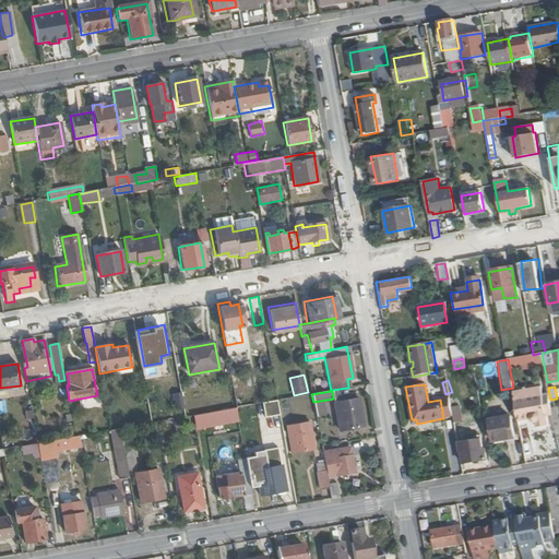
[(176,407),(183,406),(181,392),(174,393),(176,407)]
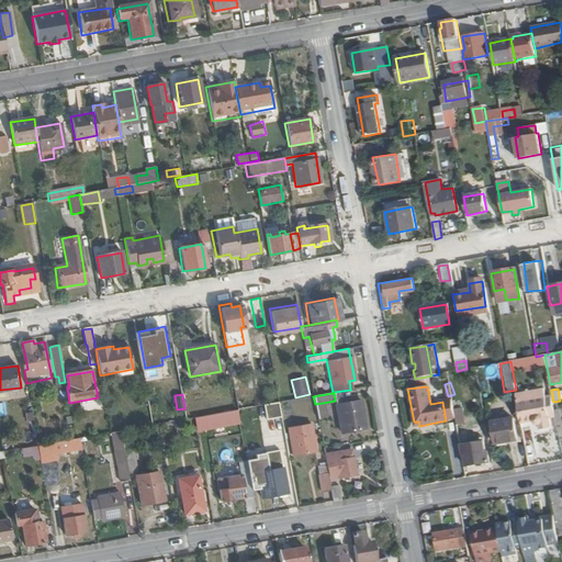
[(552,430),(547,398),(518,404),(523,425),(535,423),(536,425),(537,426),(540,426),(541,431),(552,430)]
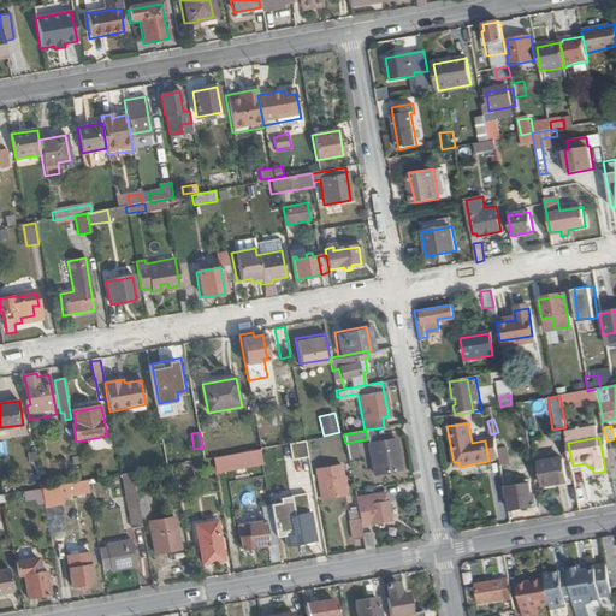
[(401,469),(396,439),(368,443),(373,474),(401,469)]
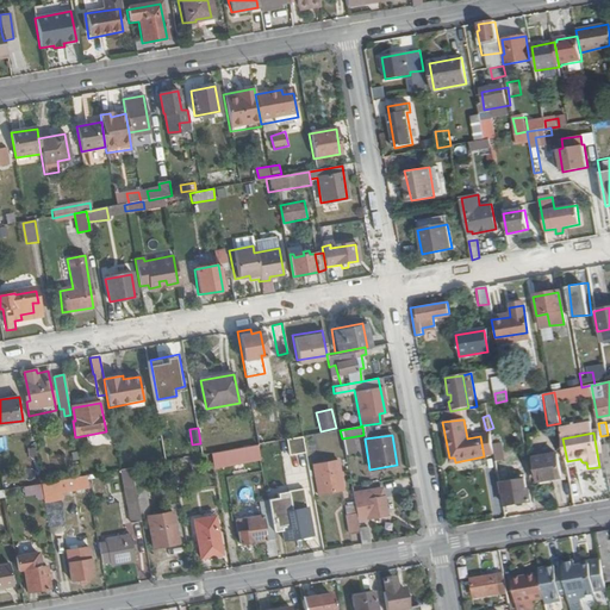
[(506,459),(503,441),(493,443),(497,460),(506,459)]
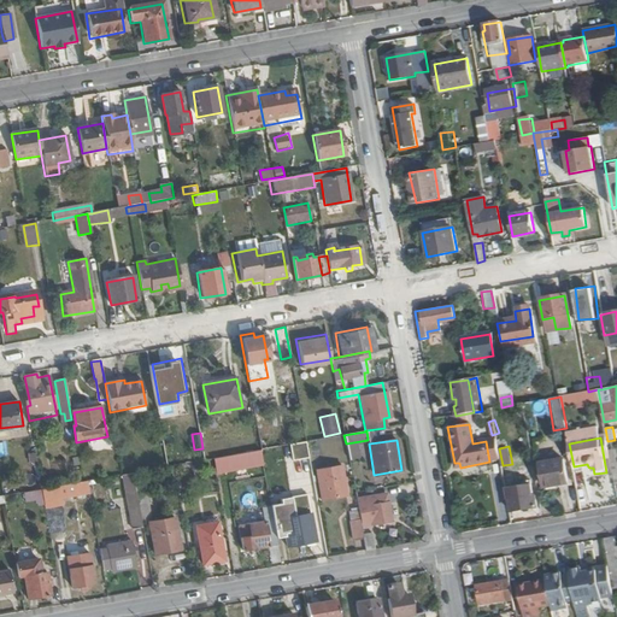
[(256,462),(254,458),(262,456),(260,450),(212,458),(215,470),(256,462)]
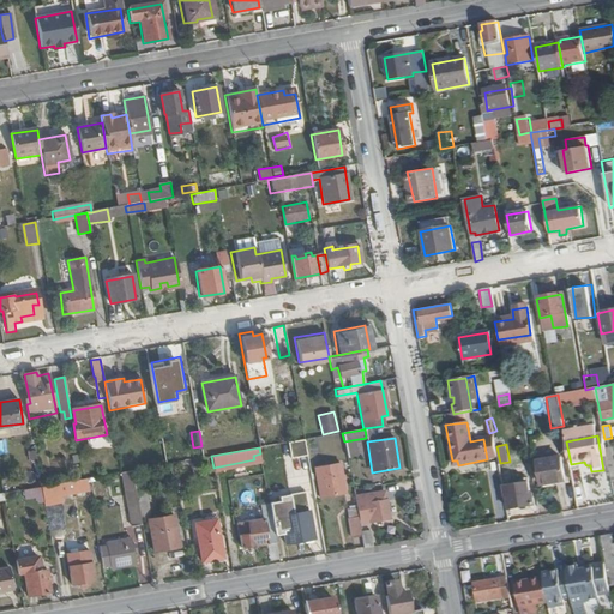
[(566,481),(563,456),(537,461),(542,483),(554,481),(554,483),(566,481)]
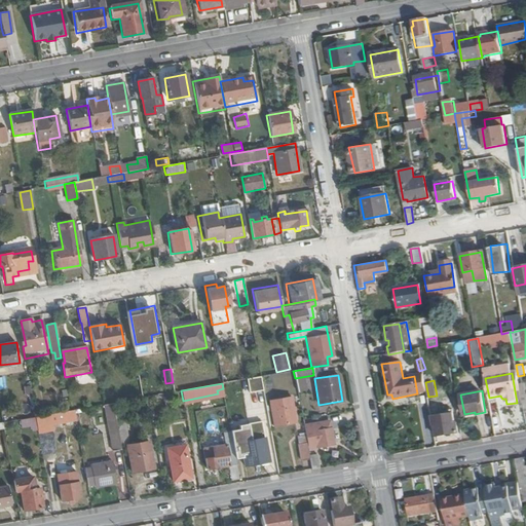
[(298,422),(293,397),(271,400),(276,426),(298,422)]
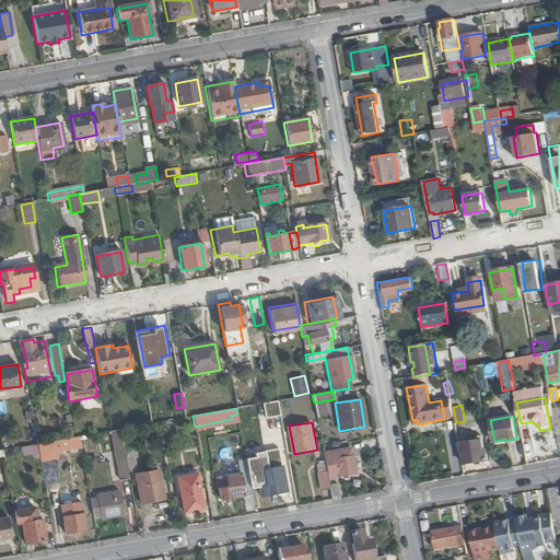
[(461,445),(458,435),(450,436),(453,453),(462,452),(461,445)]
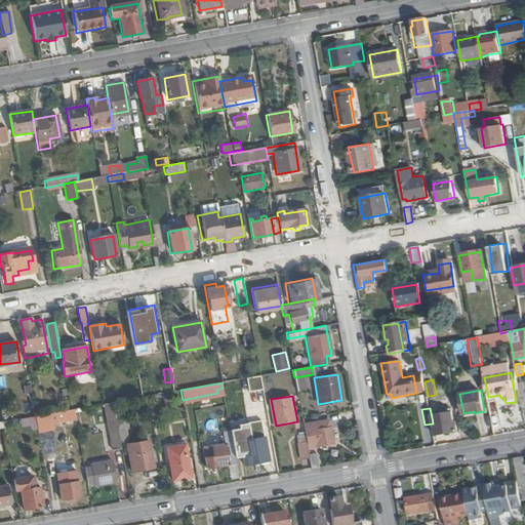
[(50,422),(77,418),(75,409),(36,416),(37,425),(39,433),(51,431),(50,422)]
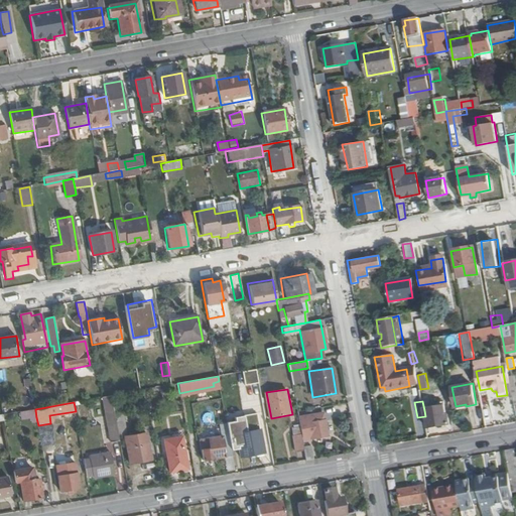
[(449,423),(447,413),(445,413),(444,404),(440,404),(440,407),(424,410),(425,416),(427,427),(449,423)]
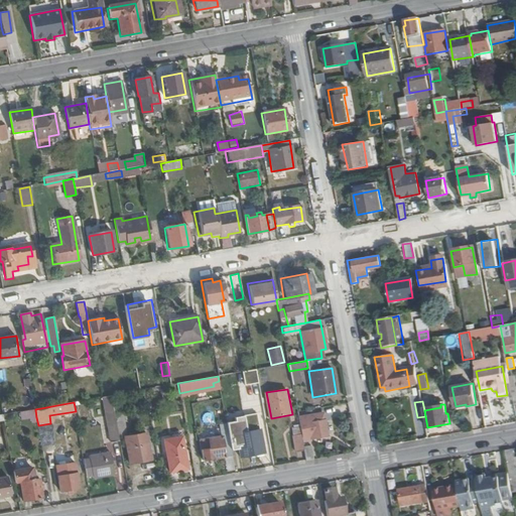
[(115,419),(113,405),(106,407),(112,442),(119,441),(115,419)]
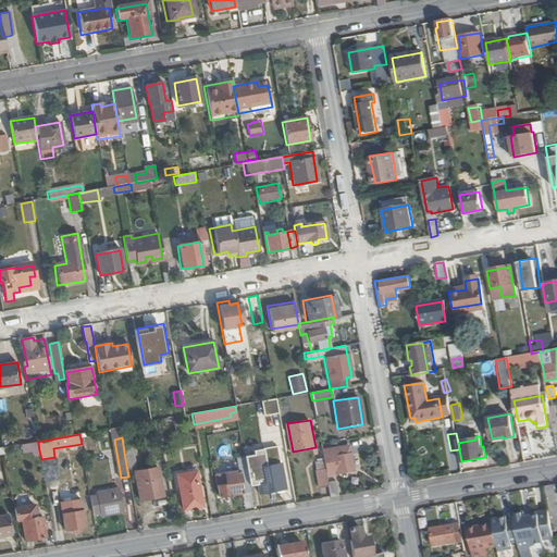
[(39,450),(38,442),(22,445),(24,454),(39,450)]
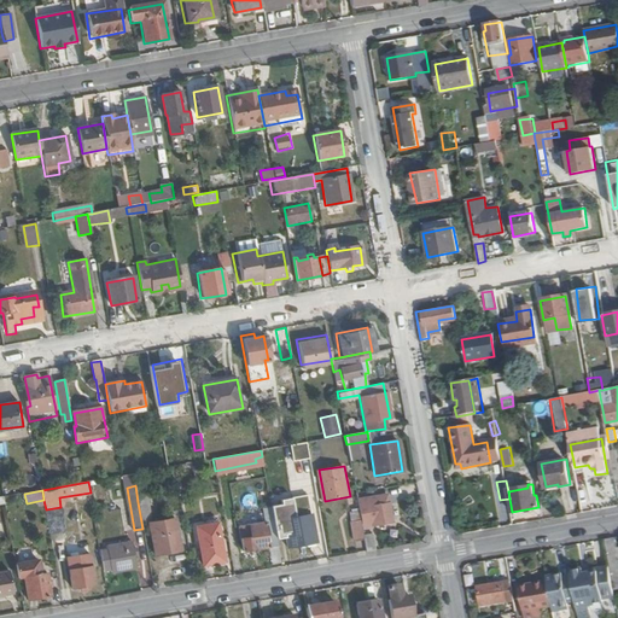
[(182,554),(176,523),(152,526),(147,501),(138,502),(143,529),(151,528),(156,559),(182,554)]
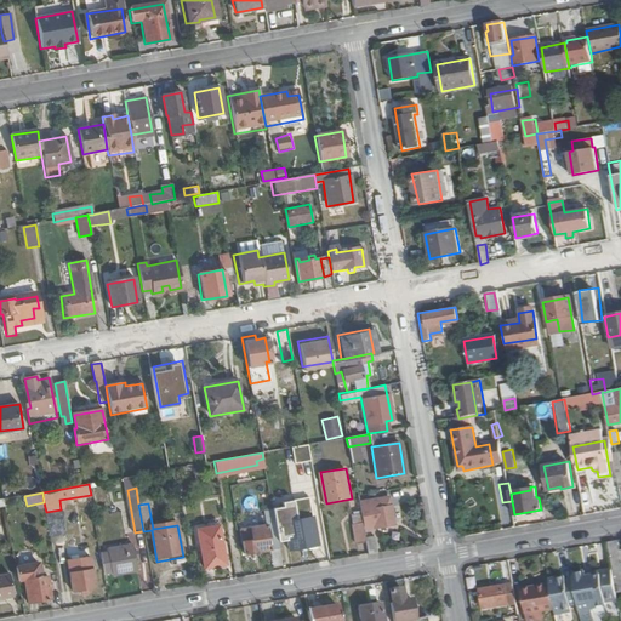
[(319,543),(314,514),(297,517),(295,503),(273,507),(278,537),(289,536),(291,548),(319,543)]
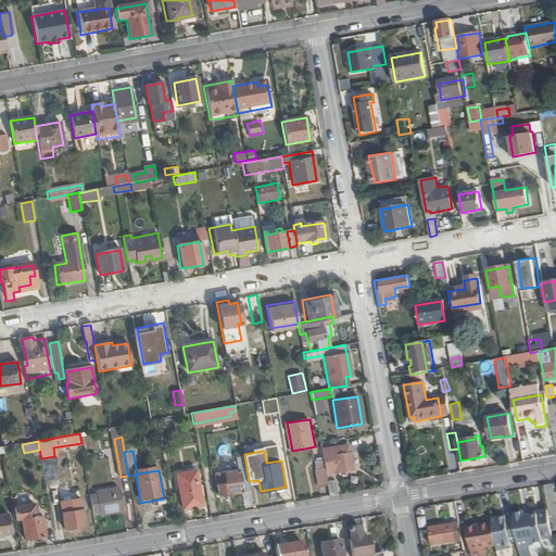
[(352,469),(350,452),(321,457),(324,468),(325,475),(352,469)]
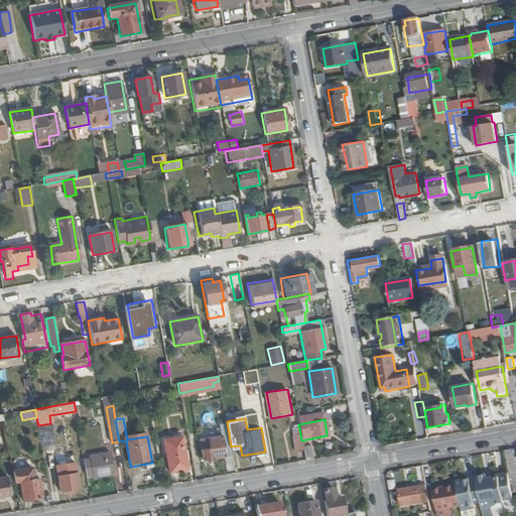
[(227,421),(219,422),(221,434),(200,438),(204,460),(233,454),(231,446),(227,421)]
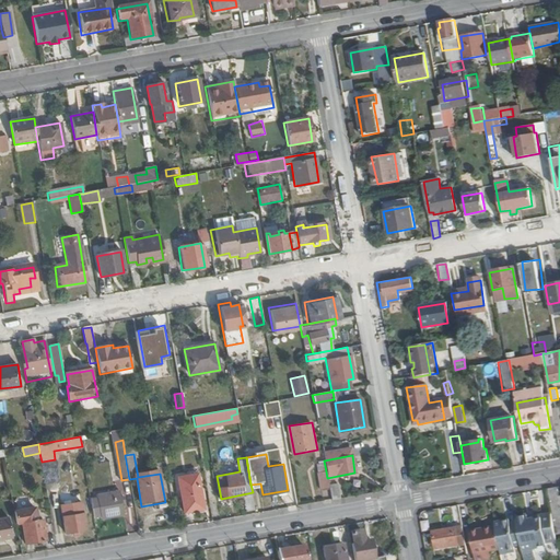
[(327,478),(326,471),(317,473),(321,489),(329,488),(329,485),(327,478)]
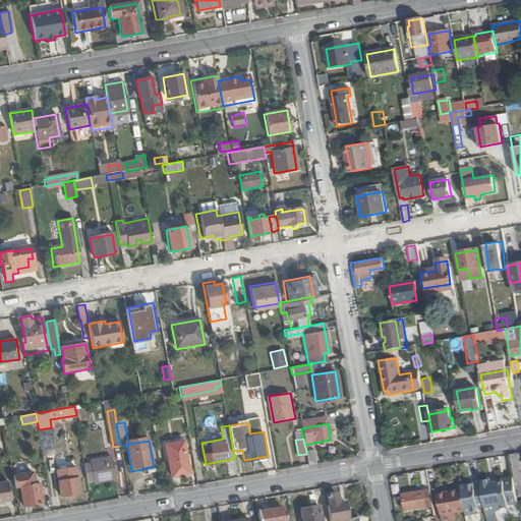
[(189,473),(183,440),(165,444),(171,476),(189,473)]
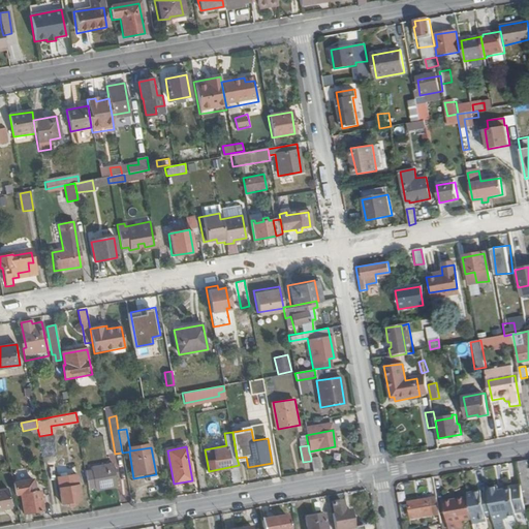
[(321,471),(319,457),(311,458),(311,461),(313,472),(321,471)]
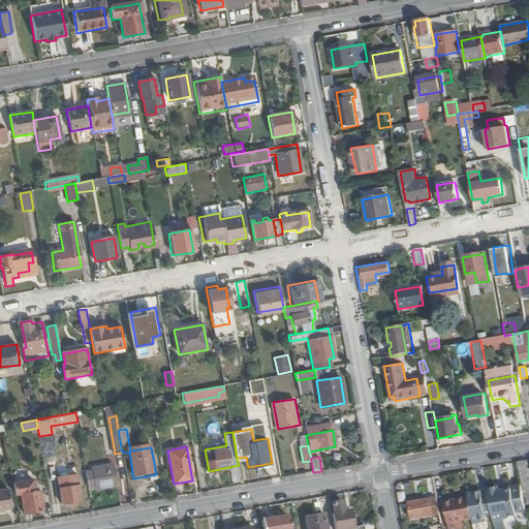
[(528,485),(528,481),(525,460),(518,461),(522,486),(528,485)]
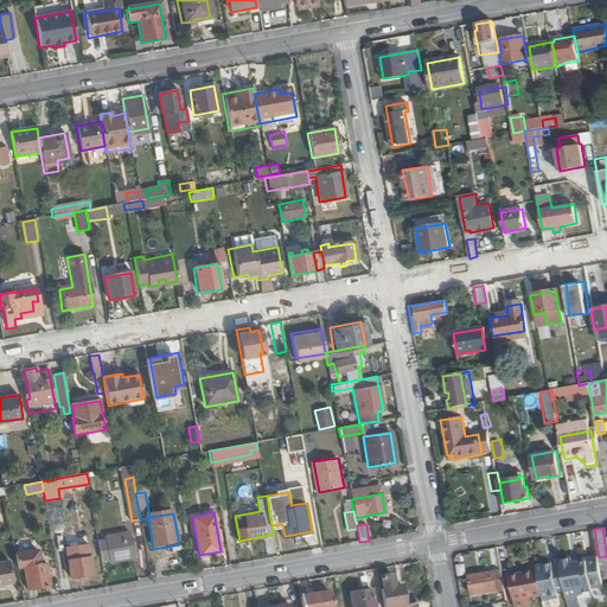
[(136,558),(132,535),(106,538),(107,542),(100,543),(102,561),(109,560),(110,563),(136,558)]
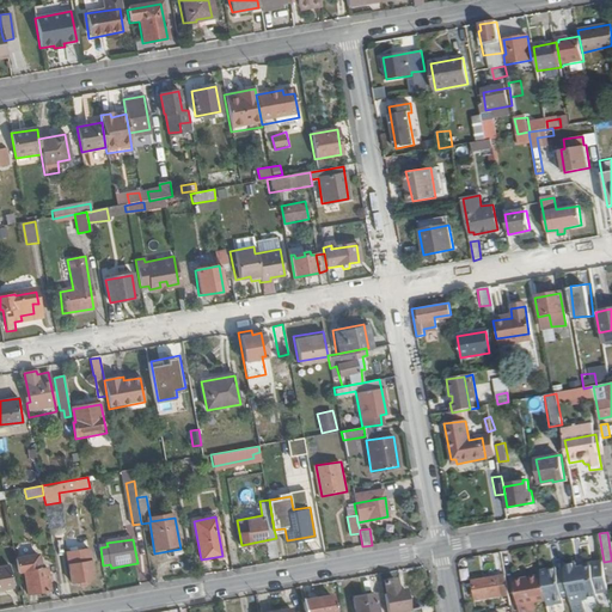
[(95,579),(91,561),(89,562),(86,551),(68,555),(73,583),(95,579)]
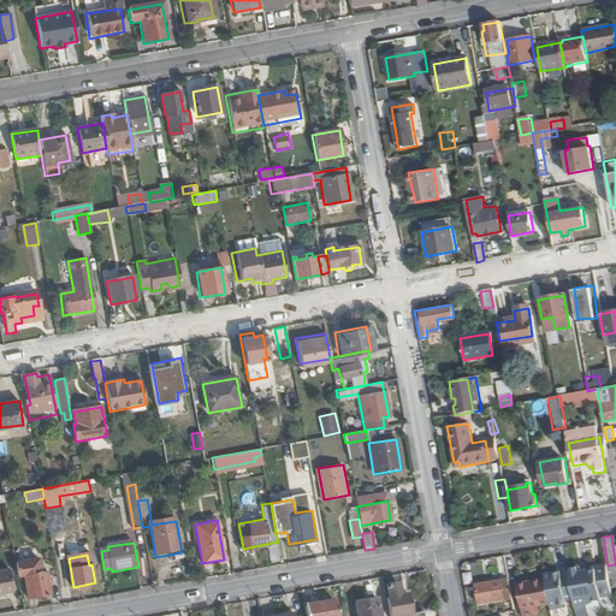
[(582,615),(575,566),(568,567),(568,573),(573,598),(575,615),(582,615)]
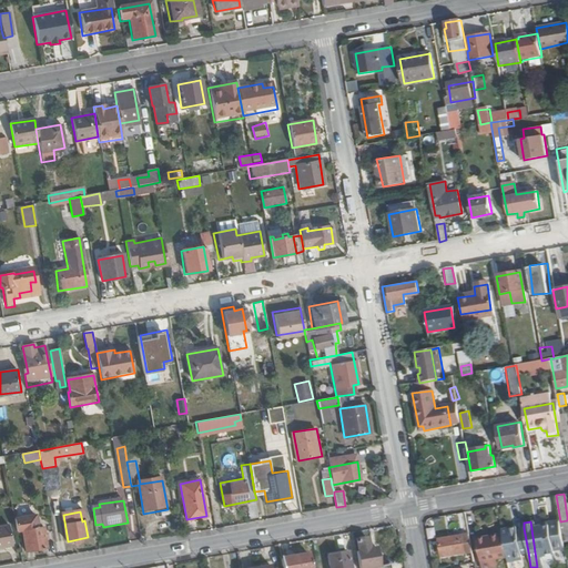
[(565,559),(559,525),(549,526),(549,523),(540,524),(541,526),(535,527),(534,521),(530,521),(537,567),(538,567),(541,567),(540,555),(553,553),(553,549),(559,548),(561,560),(565,559)]
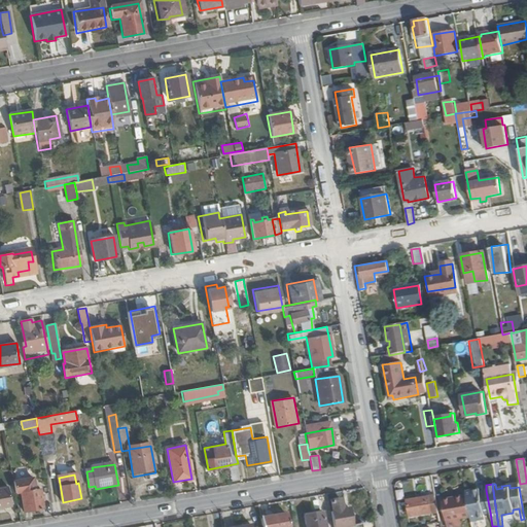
[(0,508),(10,507),(7,488),(0,489),(0,508)]
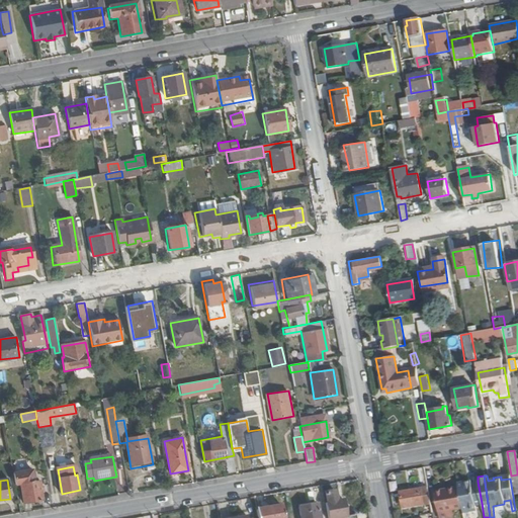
[(42,498),(38,480),(20,484),(23,501),(42,498)]
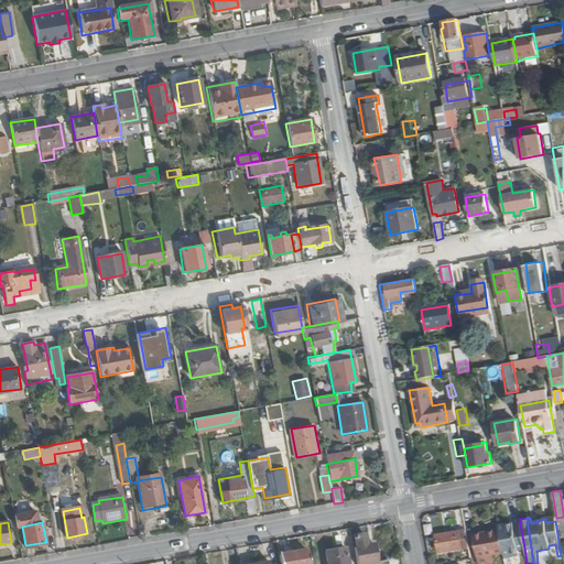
[(524,548),(520,524),(498,528),(498,529),(502,552),(503,556),(518,554),(517,549),(524,548)]
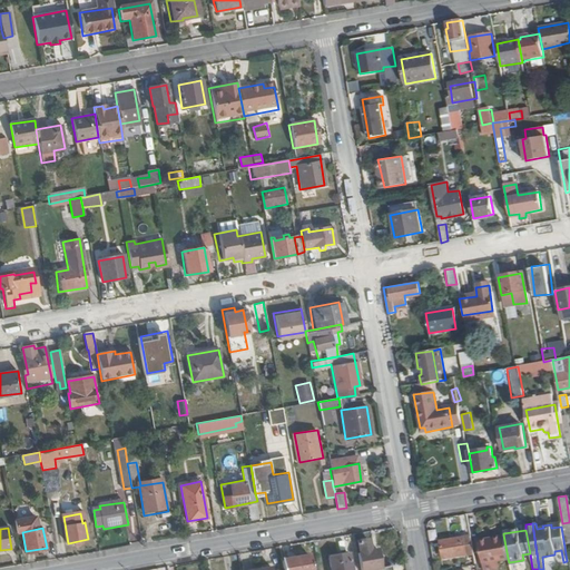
[(508,558),(503,534),(479,539),(482,562),(508,558)]
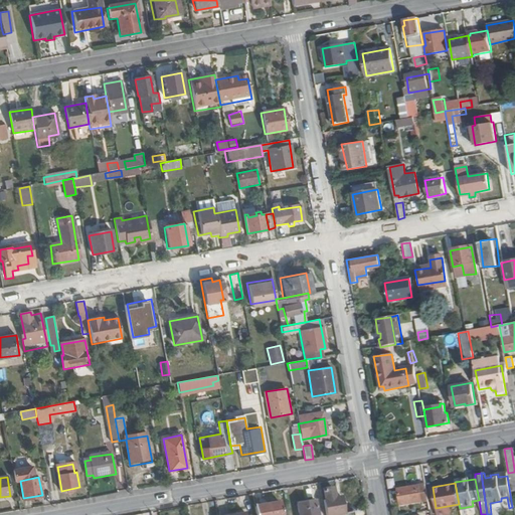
[(427,500),(424,485),(397,490),(400,504),(427,500)]
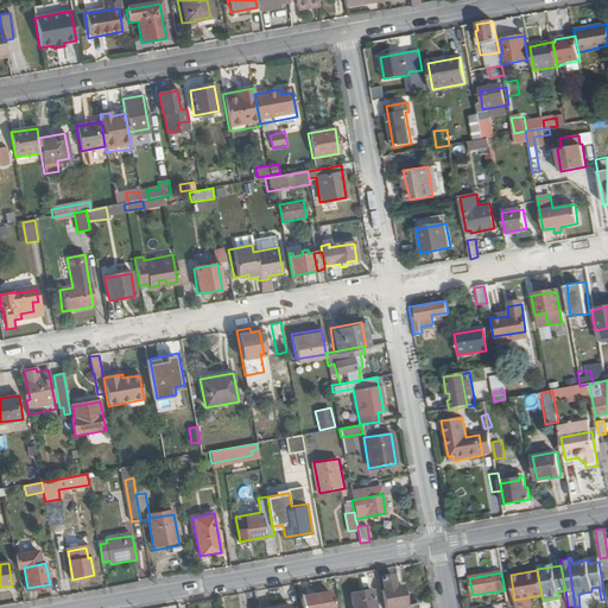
[(405,606),(400,587),(396,588),(393,575),(382,577),(385,590),(380,590),(382,607),(396,607),(397,607),(417,607),(417,603),(405,606)]
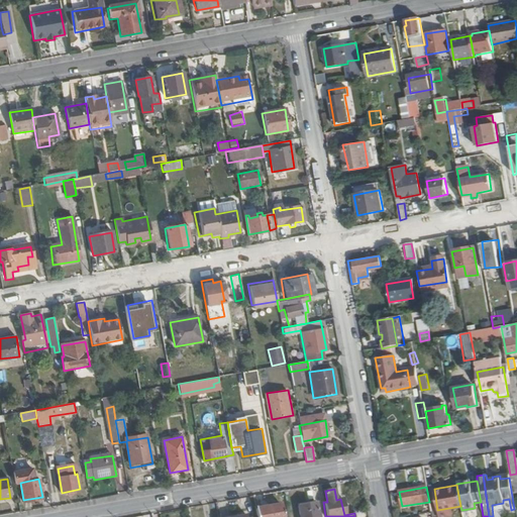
[(317,516),(314,502),(297,506),(298,516),(317,516)]
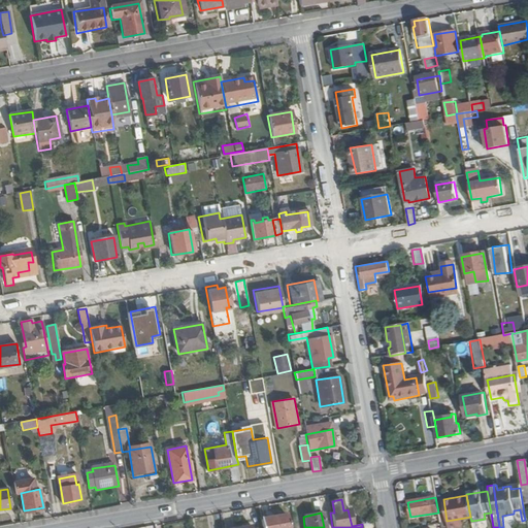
[(291,527),(290,521),(286,522),(285,516),(261,521),(262,526),(261,527),(291,527)]
